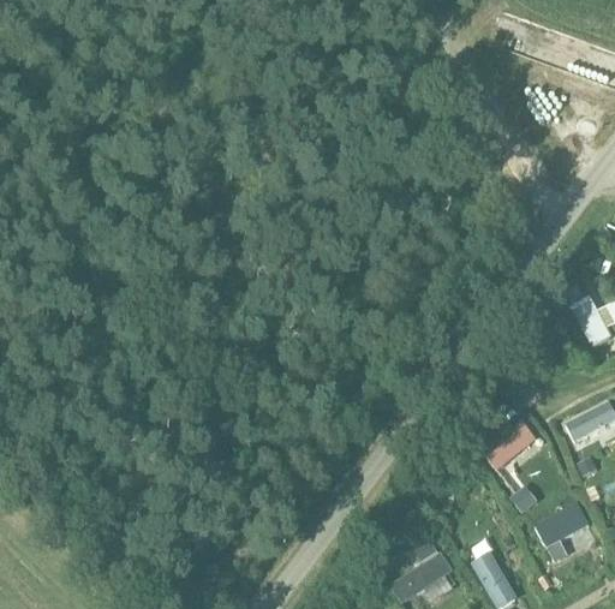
[(592,341),(610,332),(593,299),(574,310),(592,341)]
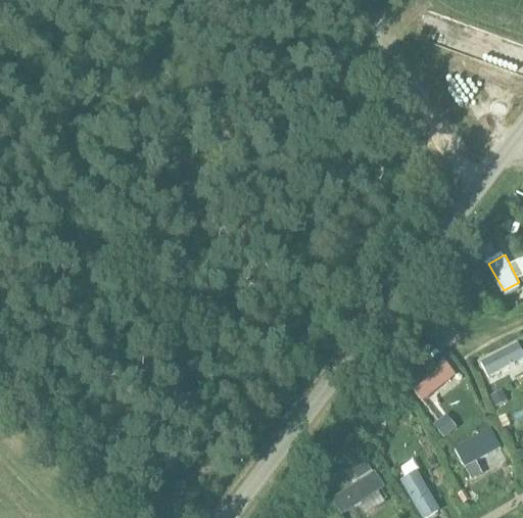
[(487,354),(495,370),(517,360),(510,342),(487,354)]
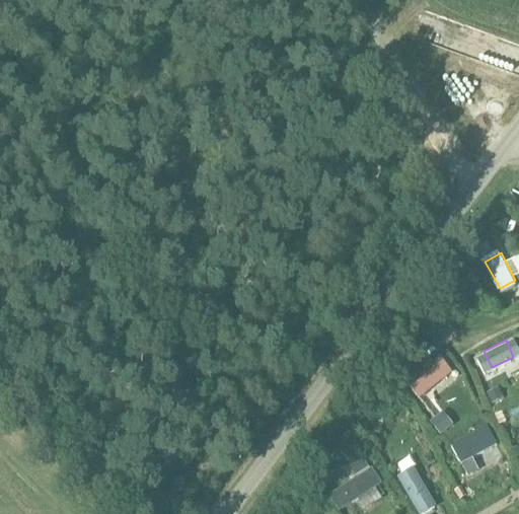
[(403,375),(419,394),(430,386),(423,378),(435,369),(441,377),(450,369),(435,350),(403,375)]
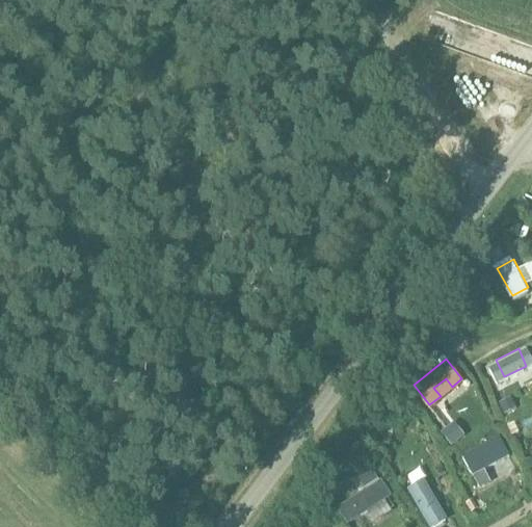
[(499,400),(504,412),(516,405),(510,394),(499,400)]
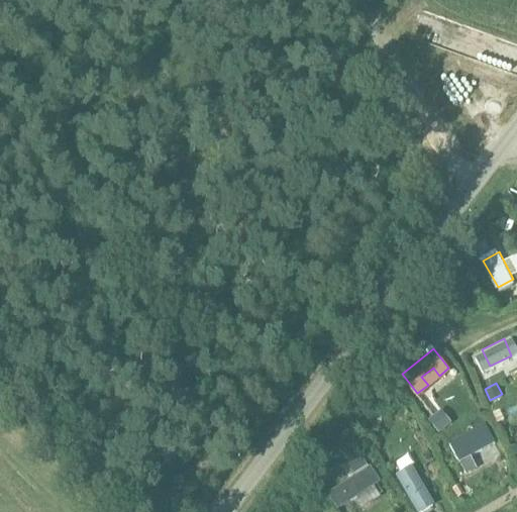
[(441,407),(427,417),(438,431),(451,420),(441,407)]
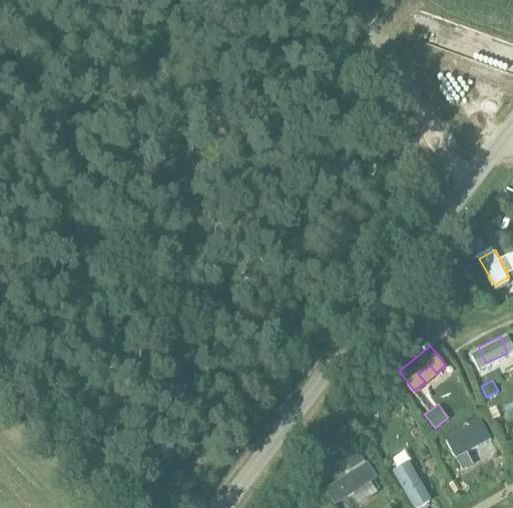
[(495,404),(488,407),(493,418),(500,415),(495,404)]
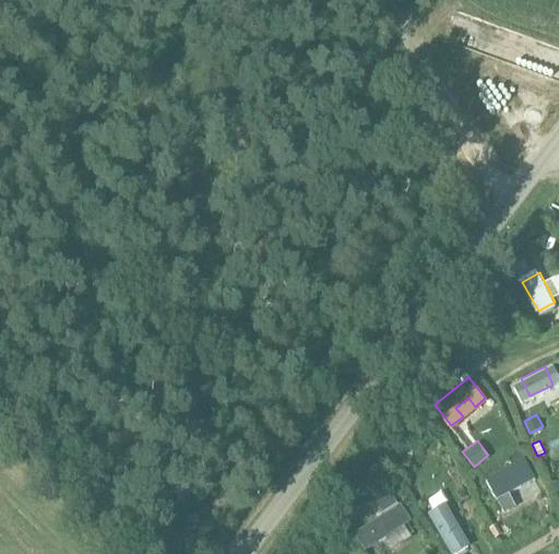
[(524,456),(485,476),(496,498),(535,478),(524,456)]
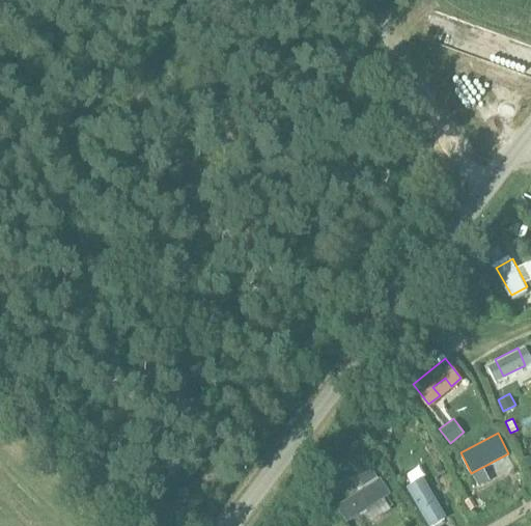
[(425,470),(402,479),(421,524),(443,515),(425,470)]
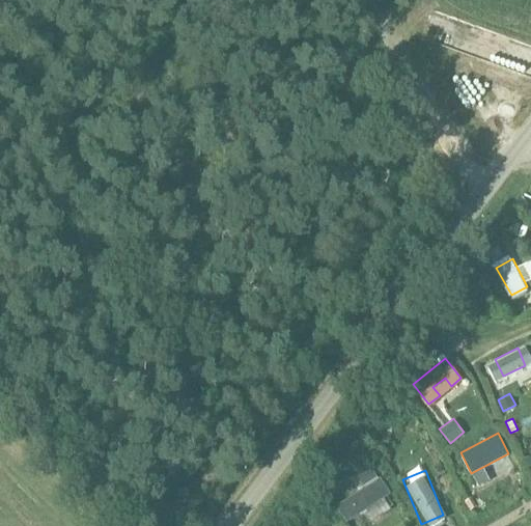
[(479,503),(505,490),(497,475),(471,489),(479,503)]
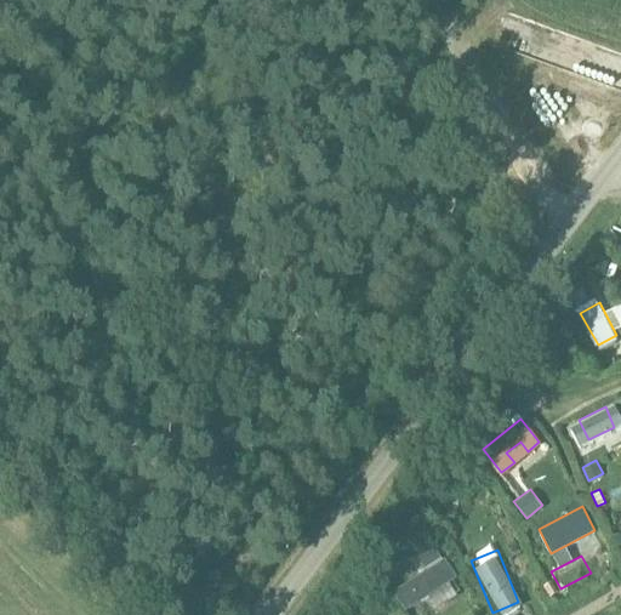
[(405,587),(414,602),(455,574),(445,558),(405,587)]
